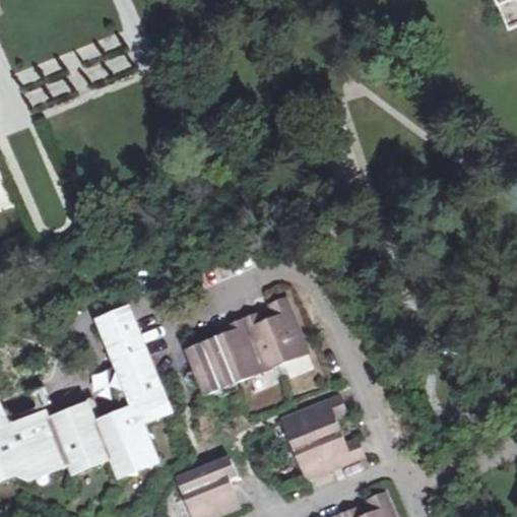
[(203,394),(309,351),(286,297),(269,304),(275,318),(264,323),(260,312),(230,324),(233,329),(218,334),(185,348),(203,394)]
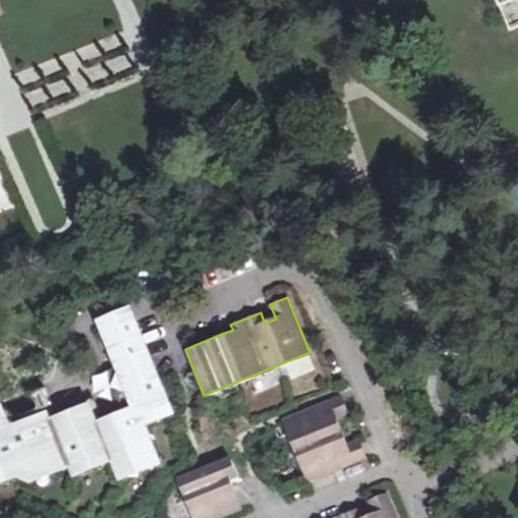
[(174,412),(127,299),(85,317),(122,406),(95,417),(88,400),(49,415),(45,406),(8,421),(0,401),(0,494),(1,494),(13,482),(26,486),(64,470),(69,481),(105,467),(113,486),(161,467),(144,425),(174,412)]
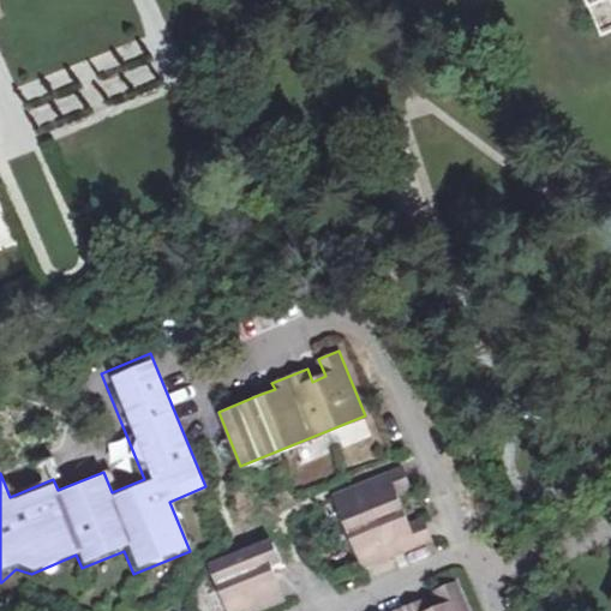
[(360,564),(431,535),(423,517),(408,523),(395,492),(411,486),(402,465),(333,495),(360,564)]
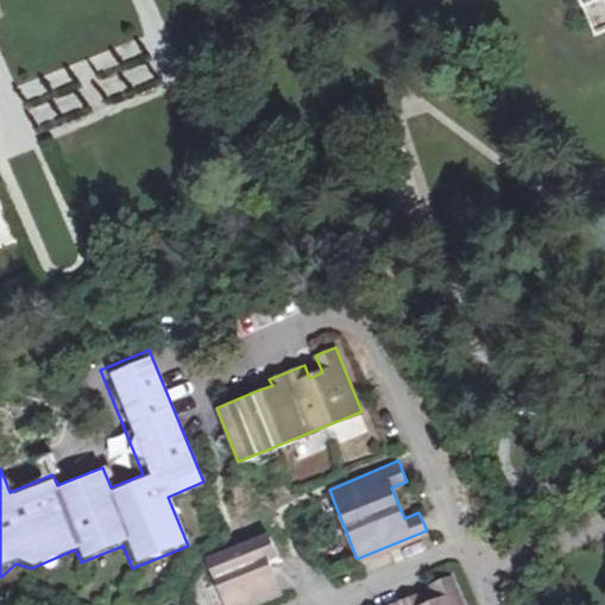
[(207,559),(226,604),(245,604),(278,592),(271,574),(264,560),(272,555),(264,535),(207,559)]
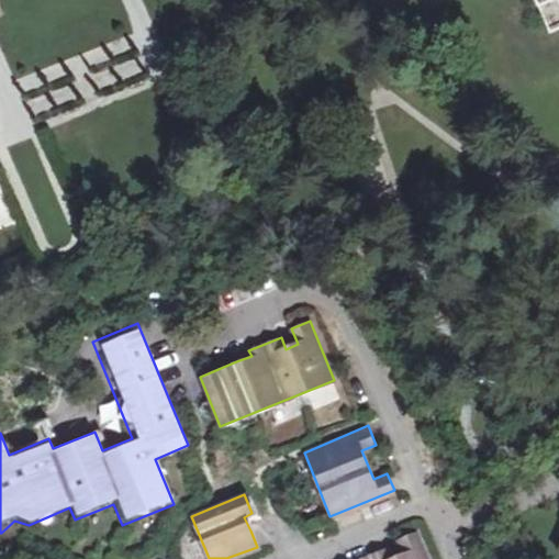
[(426,558),(415,530),(397,538),(402,552),(390,558),(384,547),(355,558),(426,558)]
